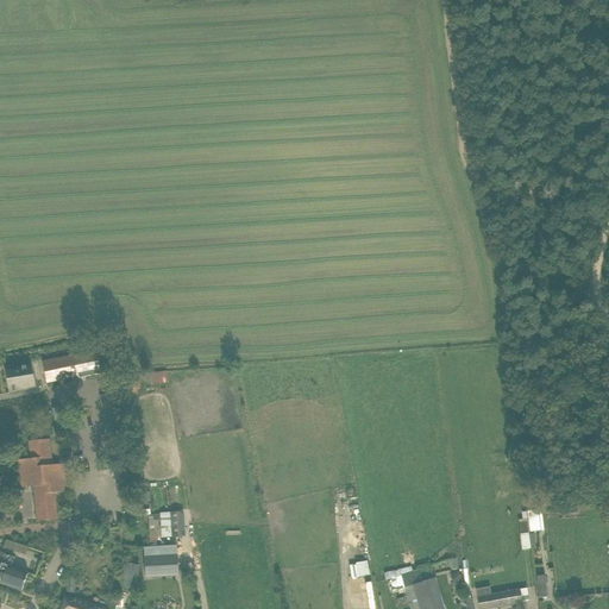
[(48,359),(42,360),(46,383),(85,375),(85,378),(101,375),(95,350),(77,353),(48,359)]
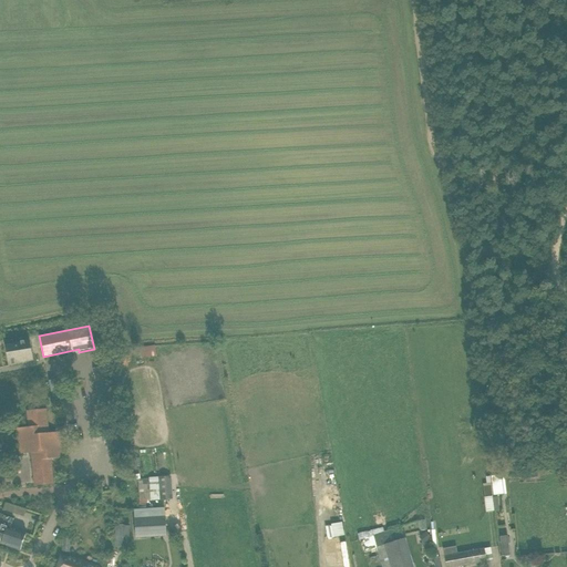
[(33,361),(29,340),(4,346),(8,367),(33,361)]
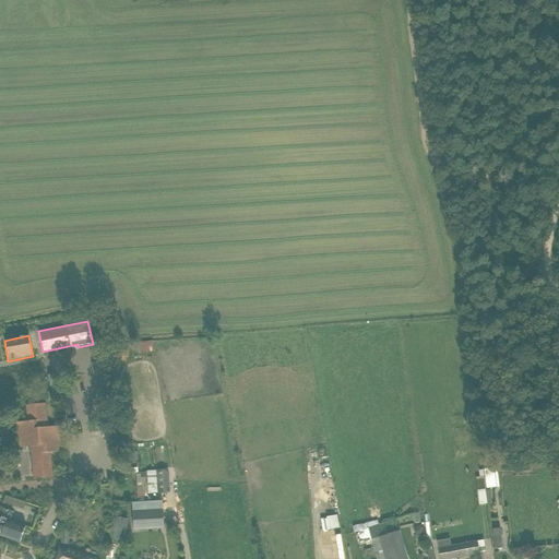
[(59,356),(47,359),(50,372),(63,369),(60,356),(59,356)]
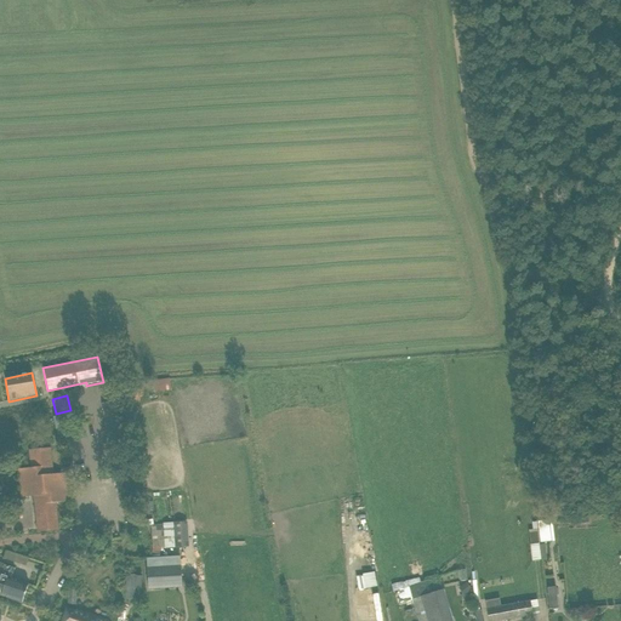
[(117,402),(102,403),(104,423),(119,421),(117,402)]
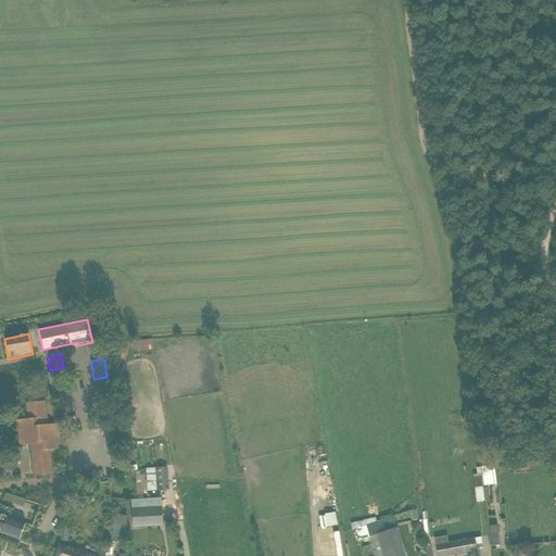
[(63,369),(51,373),(54,386),(66,381),(63,369)]
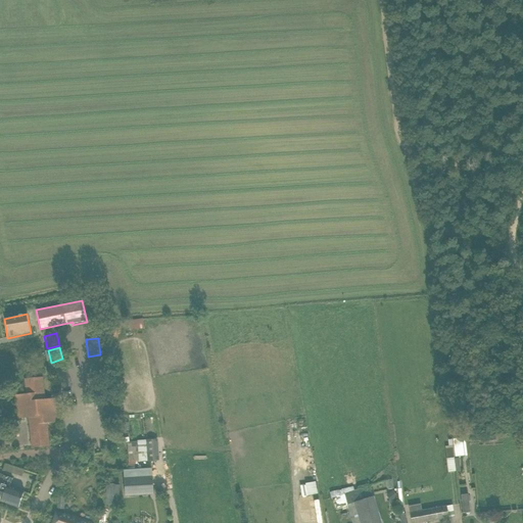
[(26,393),(14,395),(17,419),(28,418),(31,448),(49,446),(47,423),(57,422),(55,398),(45,399),(42,377),(24,379),(26,393)]
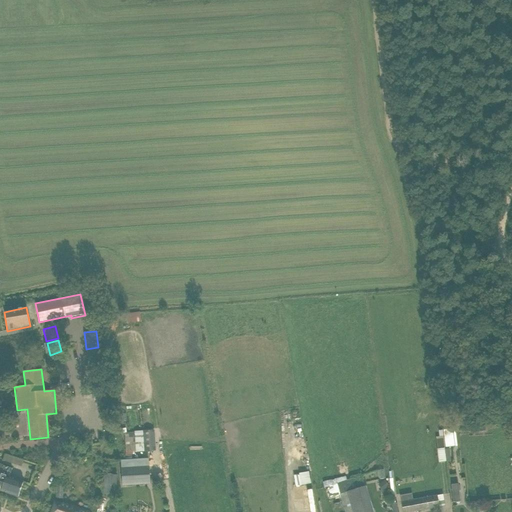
[(468,425),(468,433),(485,432),(485,424),(468,425)]
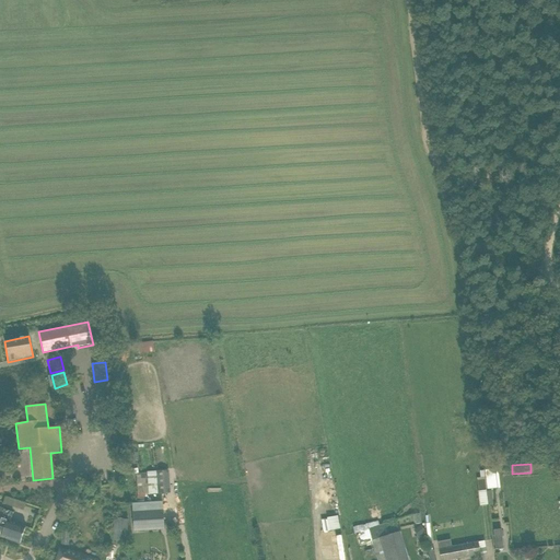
[(485,469),(487,489),(500,488),(498,468),(485,469)]
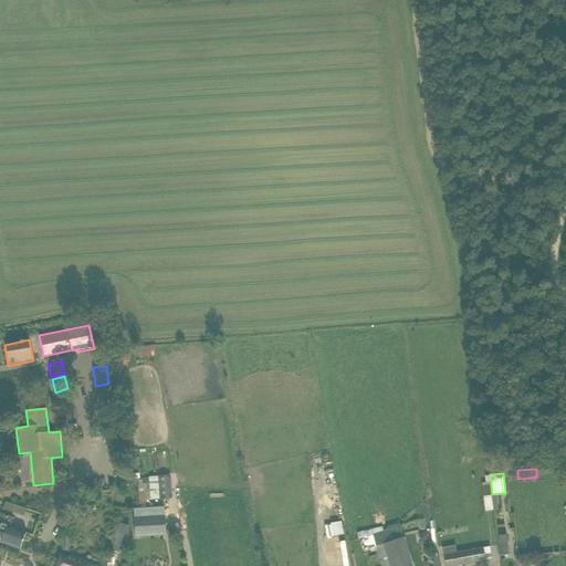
[(158,475),(159,499),(171,499),(170,475),(158,475)]
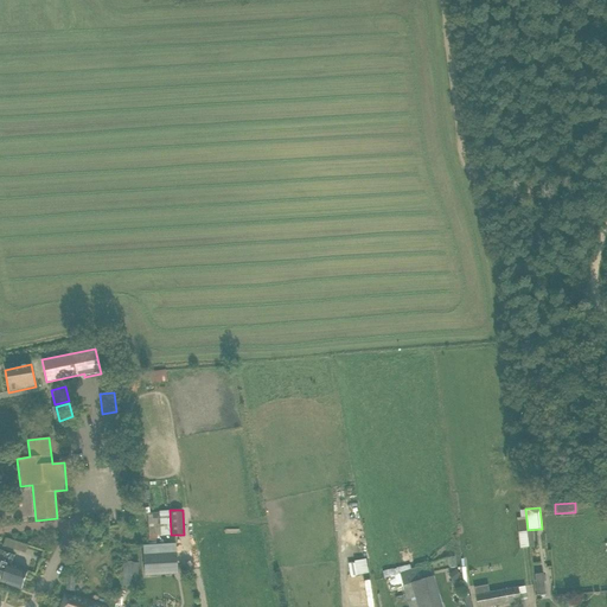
[(517,531),(519,548),(529,547),(525,519),(518,521),(519,531),(517,531)]
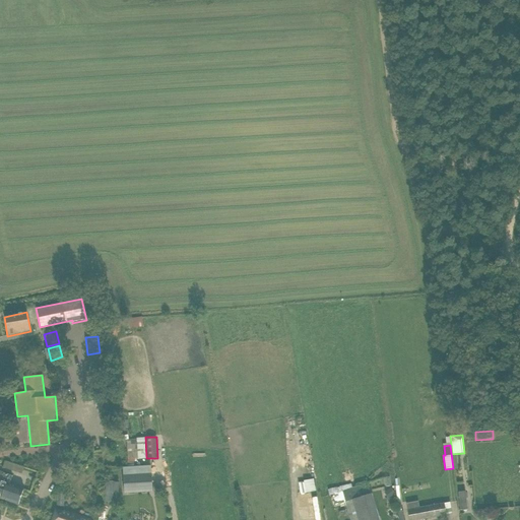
[(150,467),(137,468),(138,493),(152,492),(150,467)]
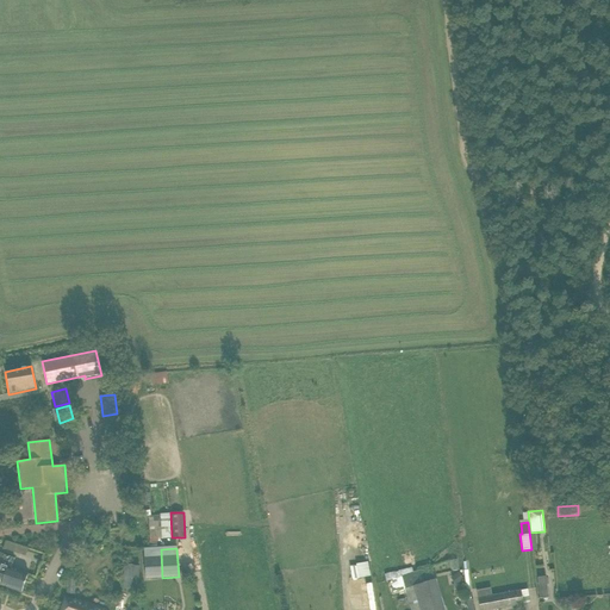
[(162,578),(161,549),(143,551),(145,579),(162,578)]
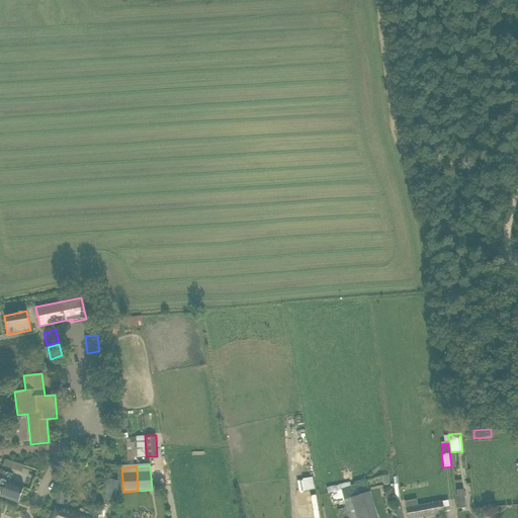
[(0,496),(18,503),(24,487),(9,482),(11,473),(0,468),(0,496)]
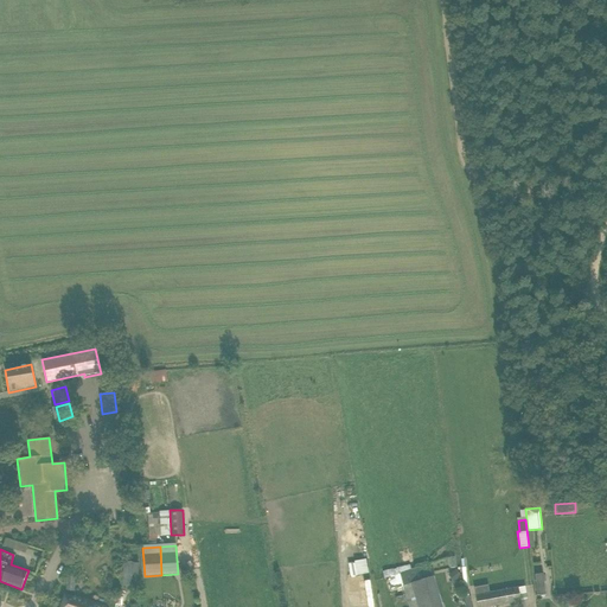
[(382,573),(384,579),(390,576),(394,589),(402,586),(408,606),(442,606),(433,576),(429,564),(428,564),(427,562),(414,566),(415,568),(411,569),(410,566),(400,568),(400,567),(382,573)]
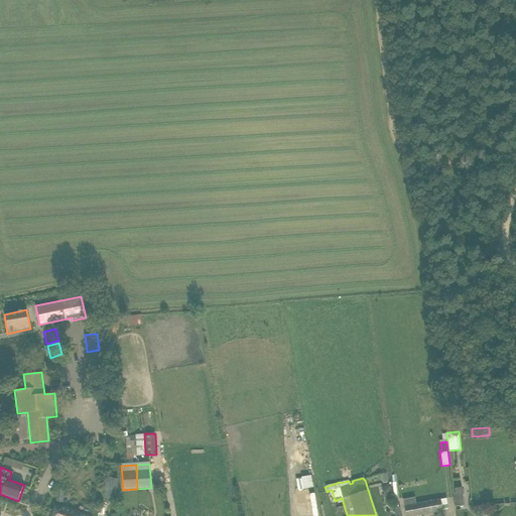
[(455,489),(457,506),(464,506),(462,488),(455,489)]
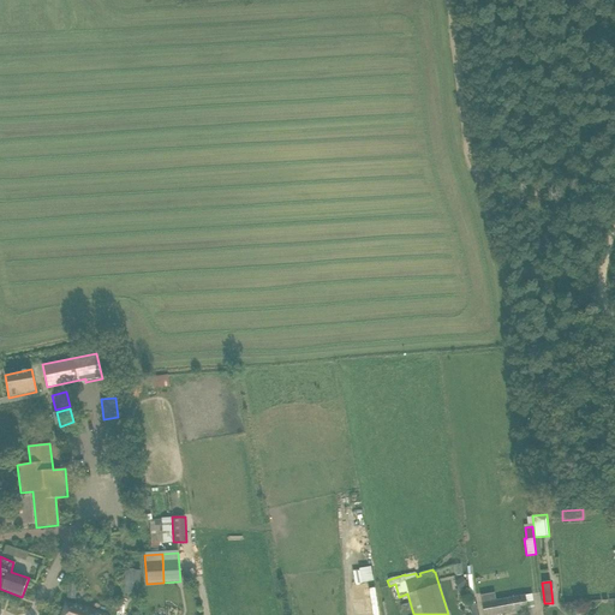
[(494,614),(529,608),(525,595),(525,593),(482,602),(483,614),(494,614)]
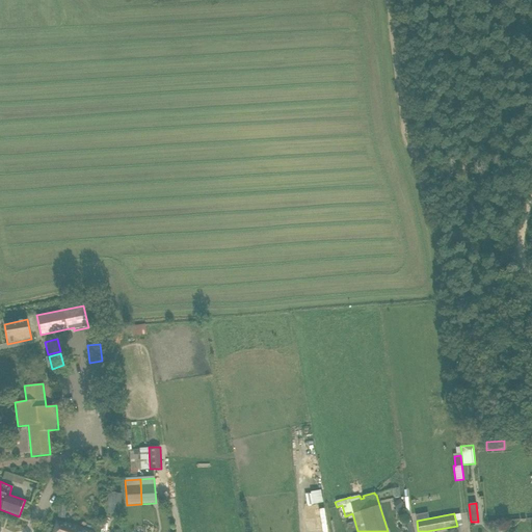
[(57,521),(52,531),(94,531),(65,522),(64,523),(57,521)]
